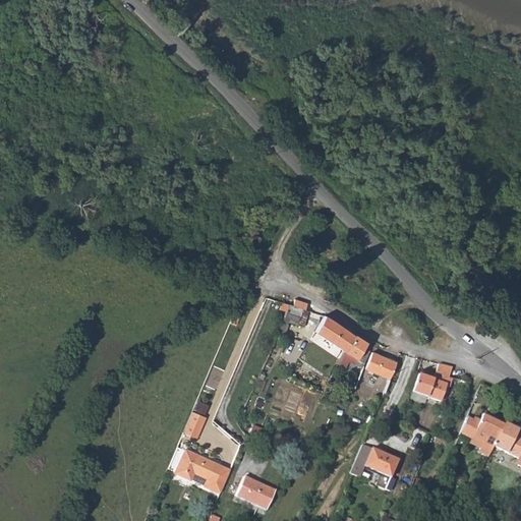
[(305,309),(306,303),(295,299),(293,305),(288,303),(286,310),(282,323),(285,325),(287,321),(302,327),(308,310),(305,309)]
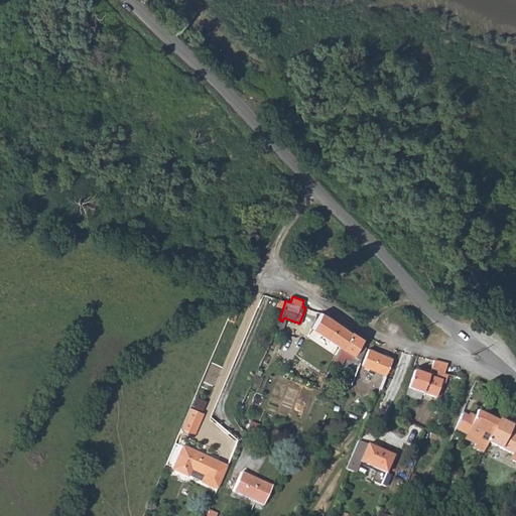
[(312,329),(341,347),(350,331),(321,311),(312,329)]
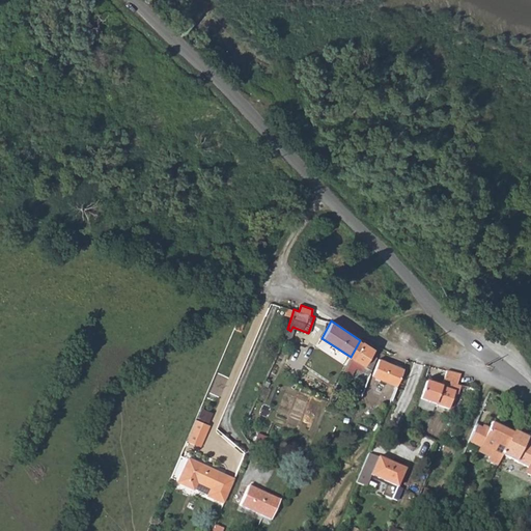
[(373,348),(360,340),(351,357),(344,369),(348,372),(354,364),(357,361),(362,364),(370,369),(375,357),(370,354),(373,348)]
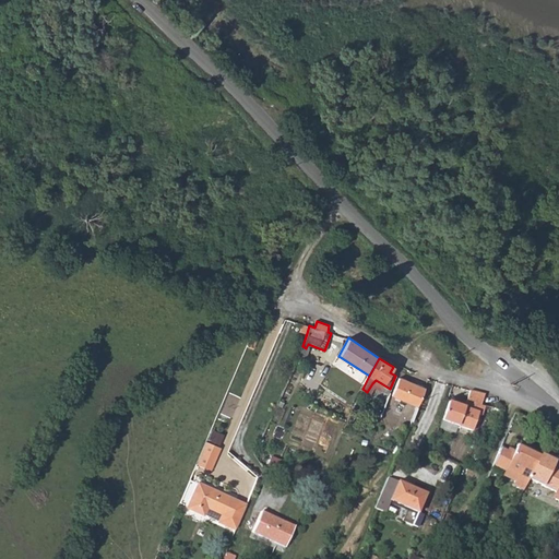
[(391,397),(416,407),(424,388),(397,377),(391,394),(388,393),(382,406),(385,407),(391,397)]
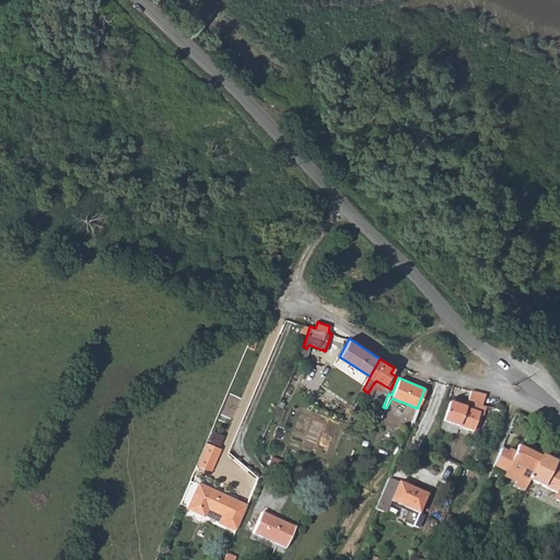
[(465,407),(448,401),(442,420),(473,430),(480,410),(482,405),(486,394),(470,391),(465,407)]
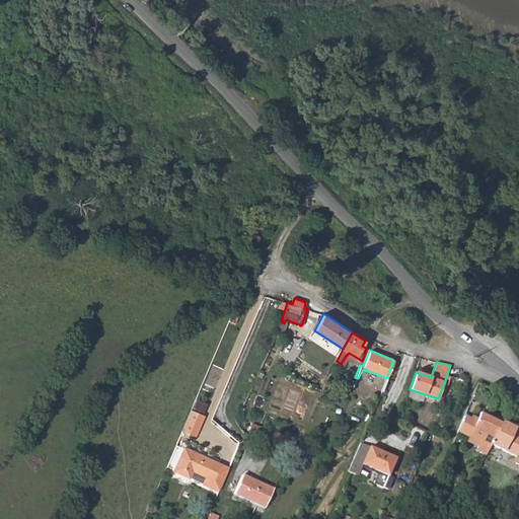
[(326,392),(321,390),(317,400),(322,401),(326,392)]
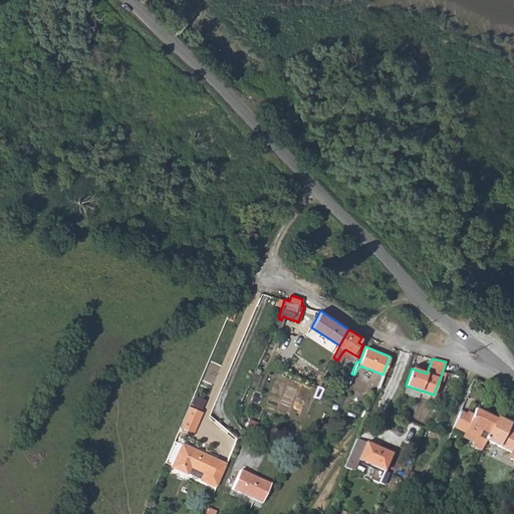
[(203,411),(190,405),(181,426),(194,431),(203,411)]
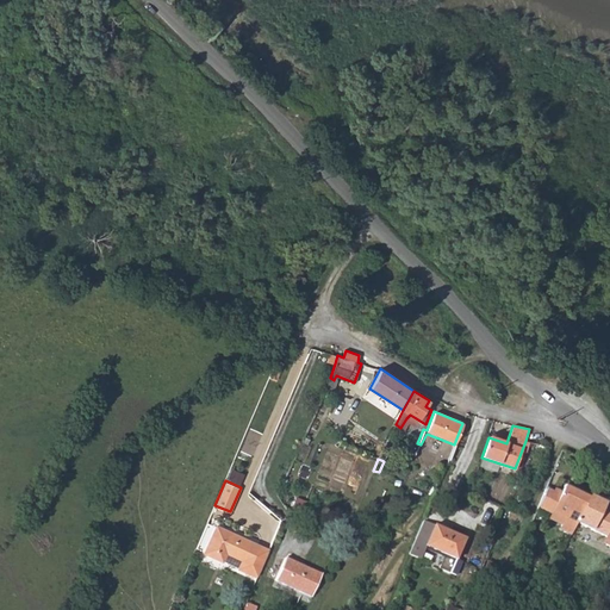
[(576,524),(587,498),(564,486),(559,496),(546,490),(539,506),(564,520),(559,530),(570,536),(576,524)]
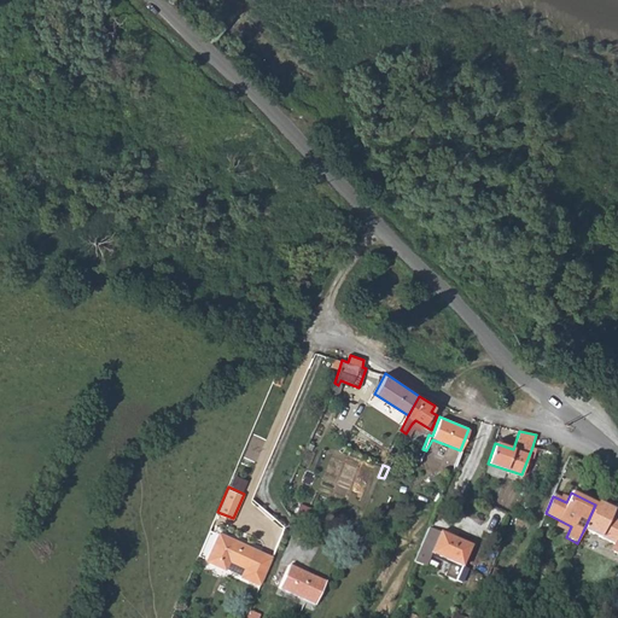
[(613,509),(598,502),(595,505),(583,531),(616,547),(617,548),(616,553),(617,554),(617,518),(611,516),(613,509)]
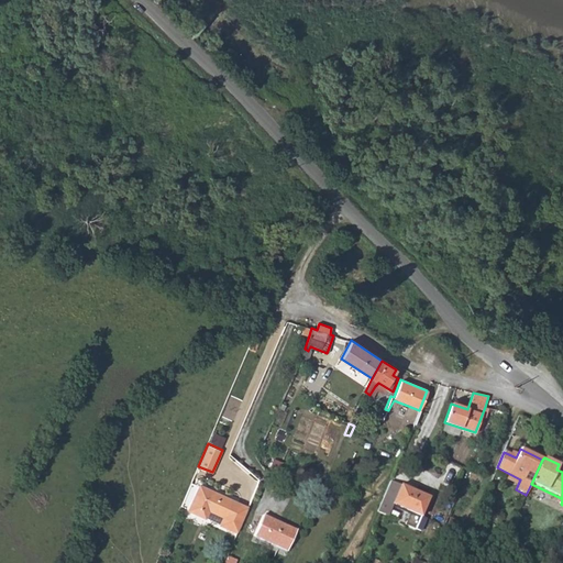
[(199,485),(191,482),(180,505),(206,516),(238,529),(249,506),(199,485)]
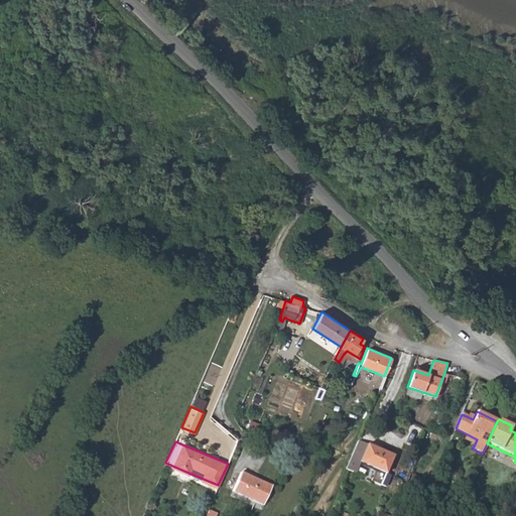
[(393,456),(367,444),(359,461),(385,473),(393,456)]
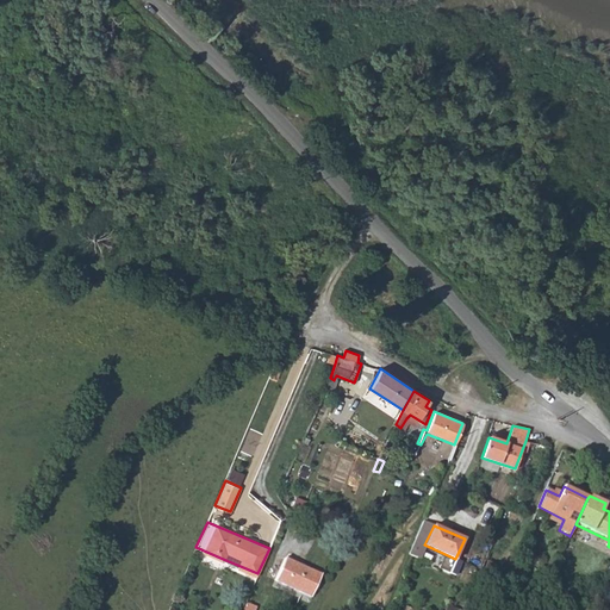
[(322,573),(286,558),(275,579),(311,596),(322,573)]
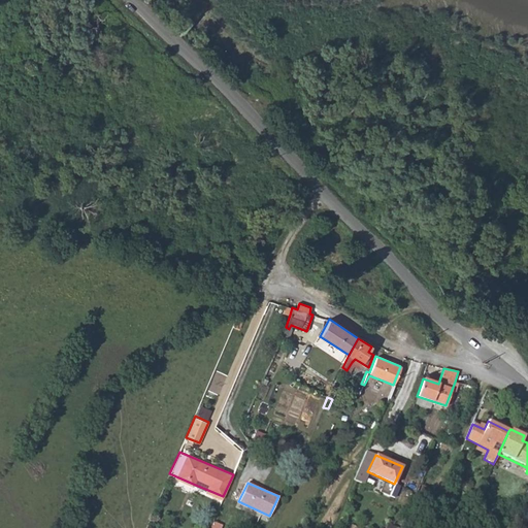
[(394,497),(401,486),(395,483),(392,489),(385,485),(382,490),(394,497)]
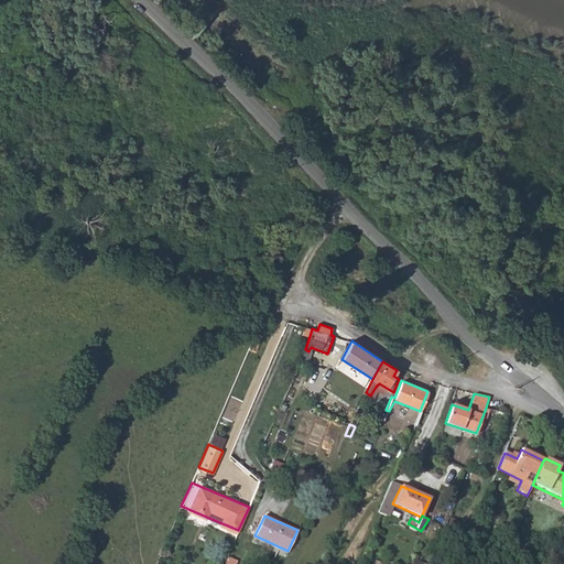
All buildings are outlined.
